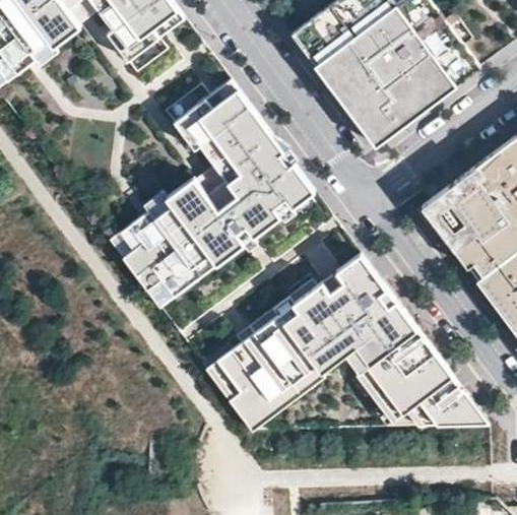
[(178,14),(167,0),(0,0),(0,84),(78,25),(75,21),(95,6),(123,43),(143,27),(149,36),(157,29),(178,14)]
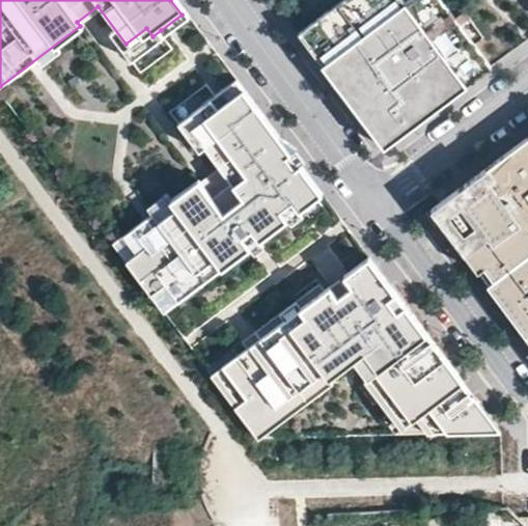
[(382,151),(490,71),(437,0),(428,6),(423,0),(411,0),(403,6),(397,0),(368,0),(360,7),(354,0),(344,0),(296,36),(382,151)]
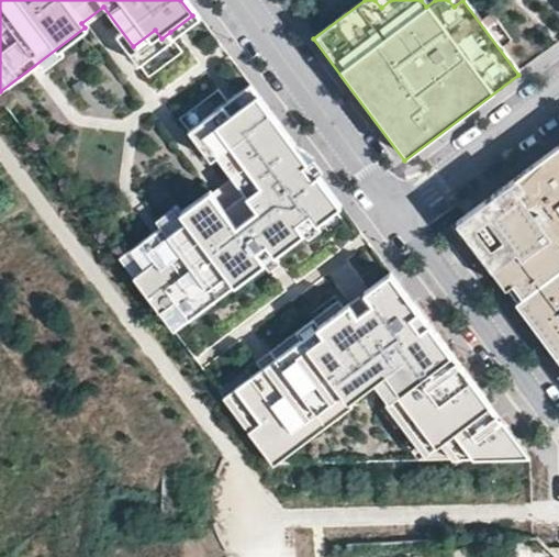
[(133,46),(120,29),(113,34),(141,71),(178,43),(170,32),(161,39),(155,30),(133,46)]
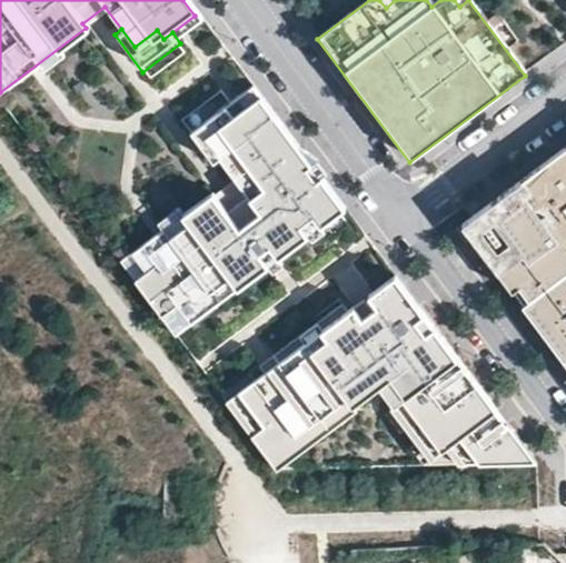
[(174,339),(343,212),(256,97),(234,113),(225,120),(231,129),(209,146),(222,163),(239,186),(217,202),(214,198),(120,268),(174,339)]
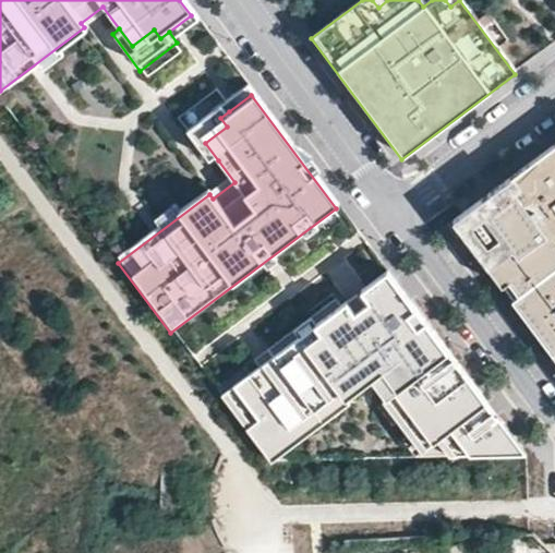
[(212,166),(218,160),(205,143),(227,127),(220,118),(229,111),(220,100),(183,129),(212,166)]
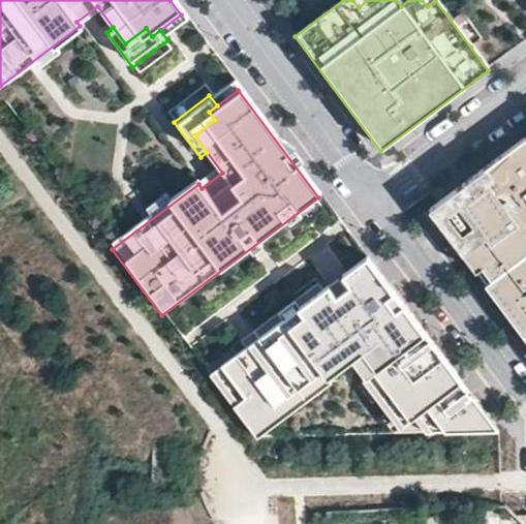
[(525,139),(460,188),(462,191),(457,195),(455,192),(427,213),(473,275),(476,273),(480,271),(490,283),(486,286),(484,288),(525,345),(525,139)]
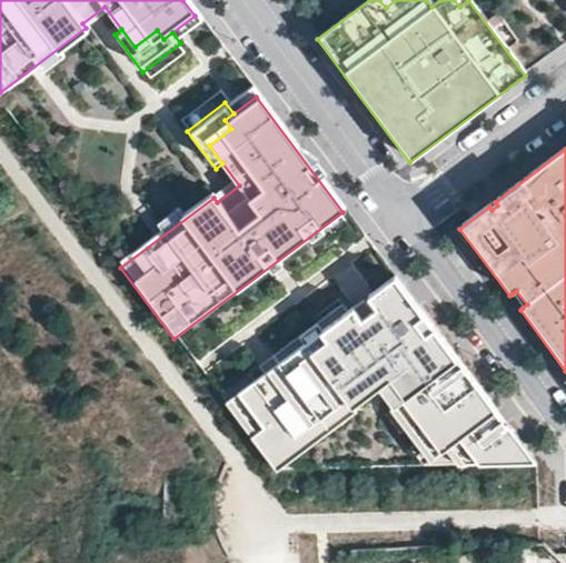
[(534,468),(393,279),(348,312),(224,405),(275,474),(370,402),(366,396),(395,374),(465,468),(534,468)]
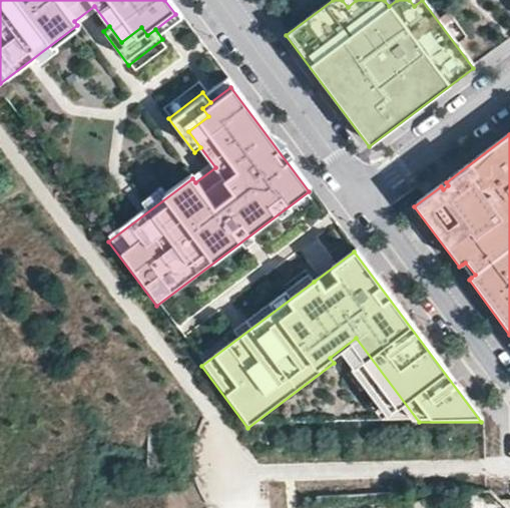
[(475,275),(465,263),(462,265),(471,278),(475,275)]
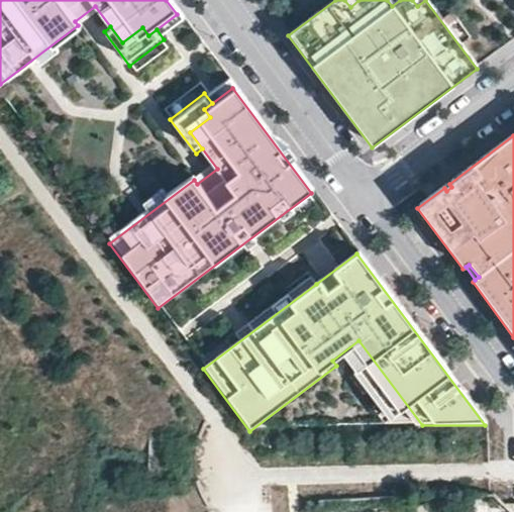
[(198,363),(203,369),(316,284),(311,278),(198,363)]
